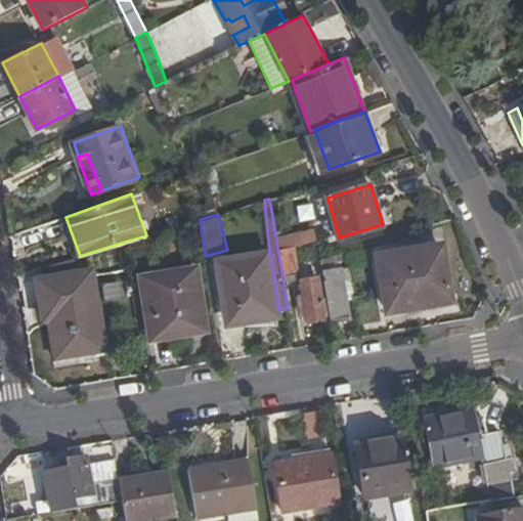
[(316,230),(306,232),(308,243),(317,241),(316,230)]
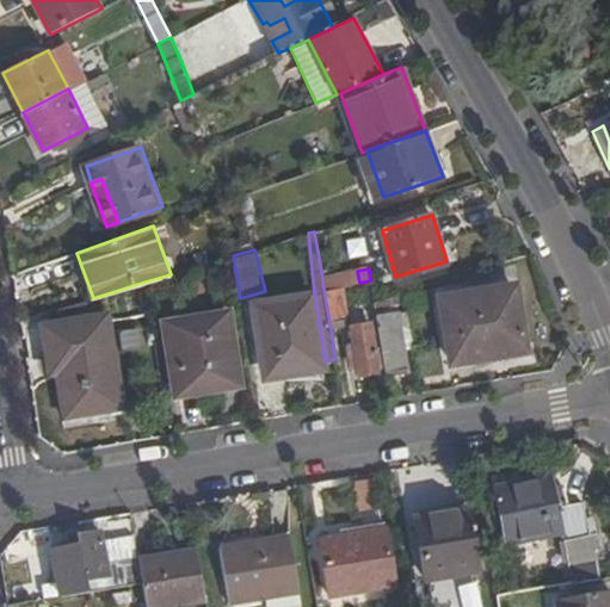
[(357,271),(322,278),(324,290),(342,286),(359,283),(357,271)]
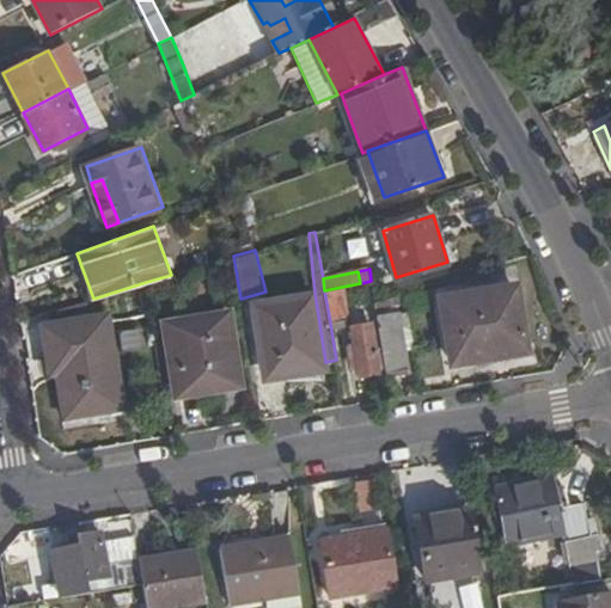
[(347,319),(342,287),(324,290),(330,323),(347,319)]
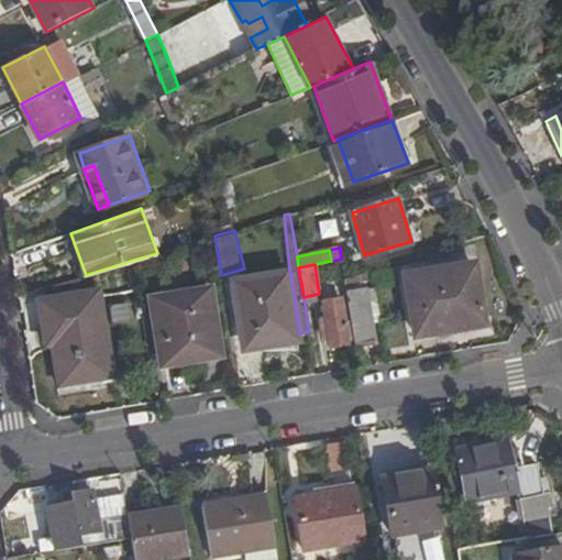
[(486,320),(477,264),(405,277),(415,335),(486,320)]
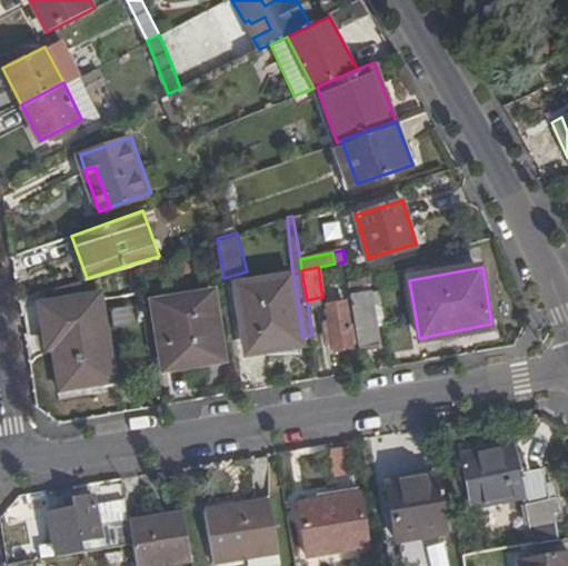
[(245,347),(302,337),(292,272),(236,281),(245,347)]
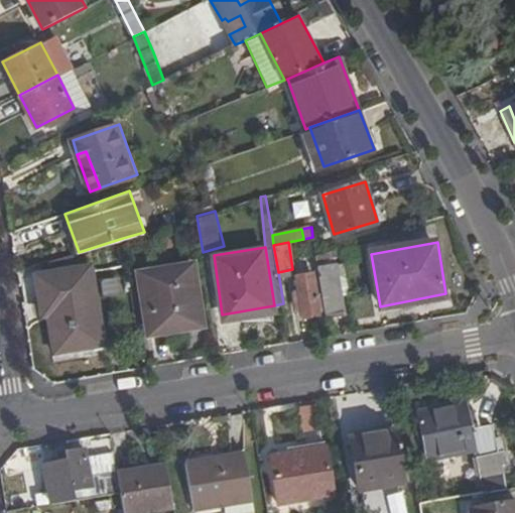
[(343,262),(340,248),(315,255),(317,266),(343,262)]
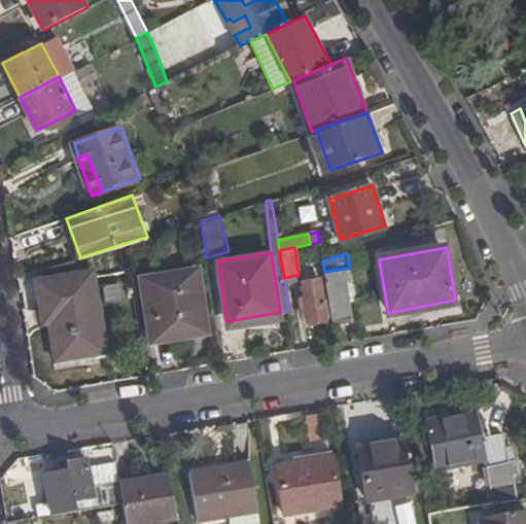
[(199,268),(140,277),(150,340),(209,329),(199,268)]
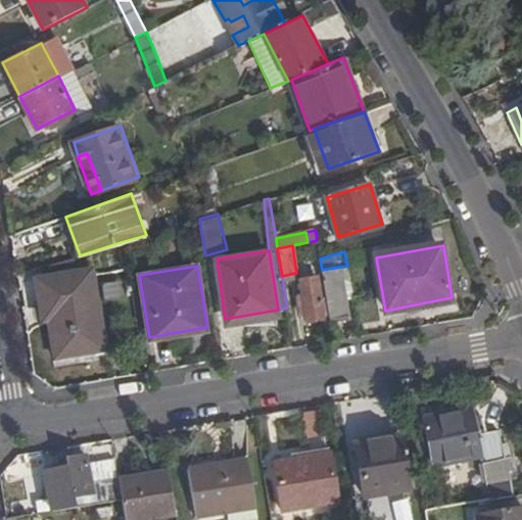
[(322,270),(330,318),(356,314),(347,266),(322,270)]
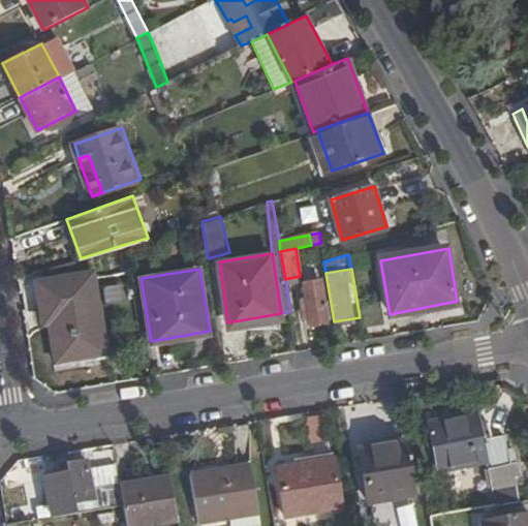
[(56,360),(106,351),(94,272),(36,281),(43,323),(51,323),(56,360)]
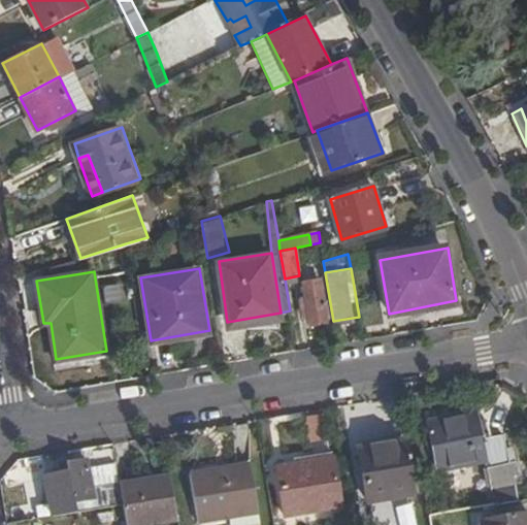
[(322,277),(303,281),(311,325),(330,322),(322,277)]
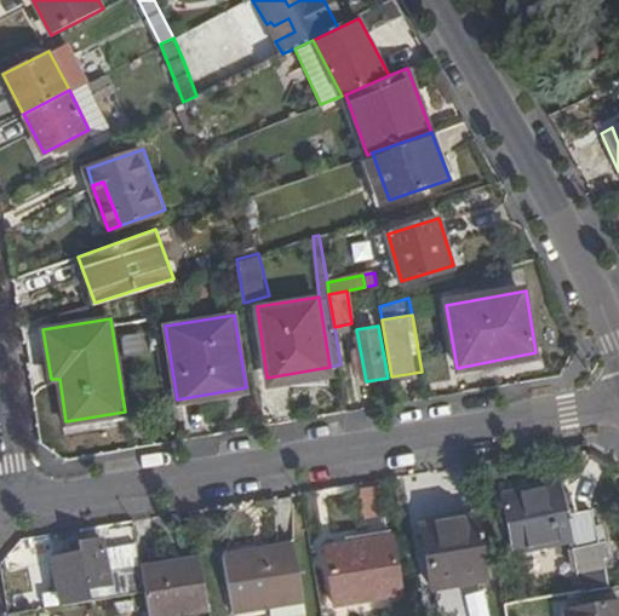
[(502,494),(514,554),(573,542),(574,547),(572,548),(579,592),(607,587),(605,569),(609,568),(605,541),(597,542),(591,510),(575,512),(572,494),(563,495),(561,481),(502,494)]
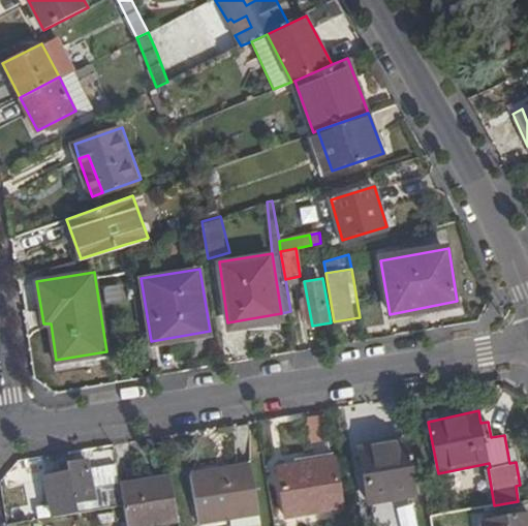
[(413,495),(404,440),(359,447),(368,502),(413,495)]
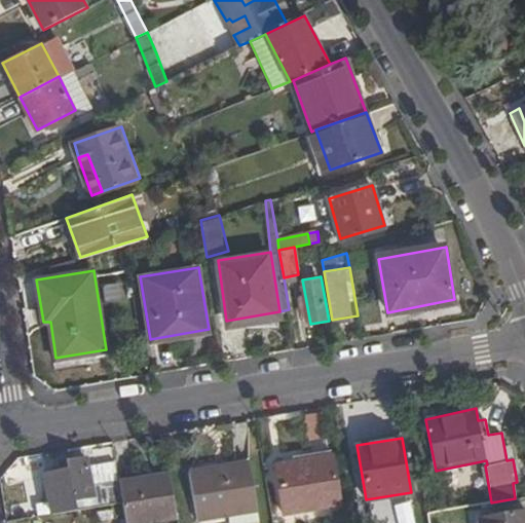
[(284,513),(339,503),(331,454),(275,463),(284,513)]
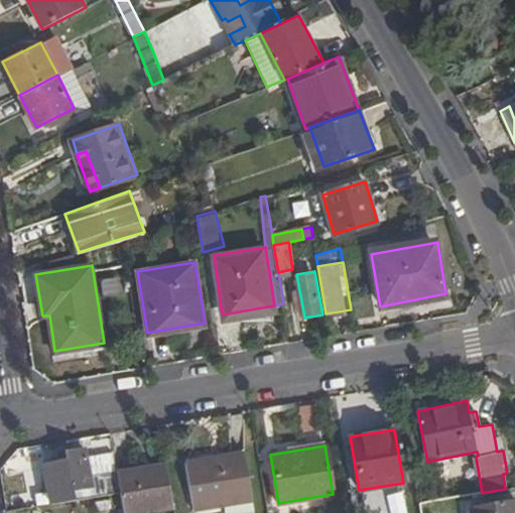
[(45,464),(51,503),(119,491),(116,471),(113,452),(89,456),(87,446),(60,452),(61,462),(45,464)]
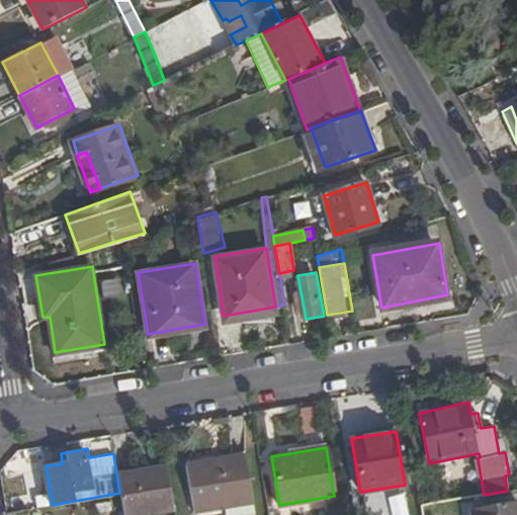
[(188,460),(197,508),(256,498),(248,451),(188,460)]
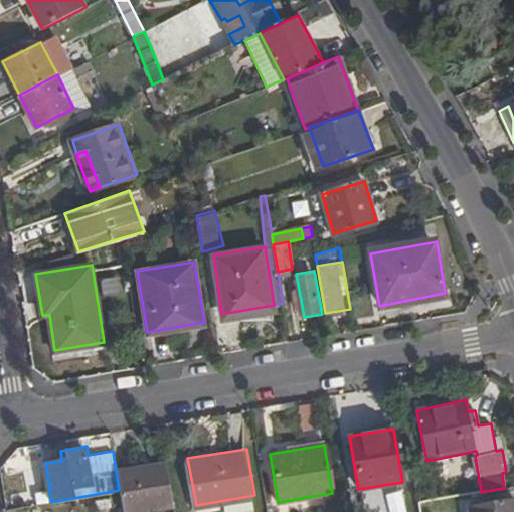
[(140,511),(173,506),(165,462),(116,470),(119,490),(123,511),(140,511)]
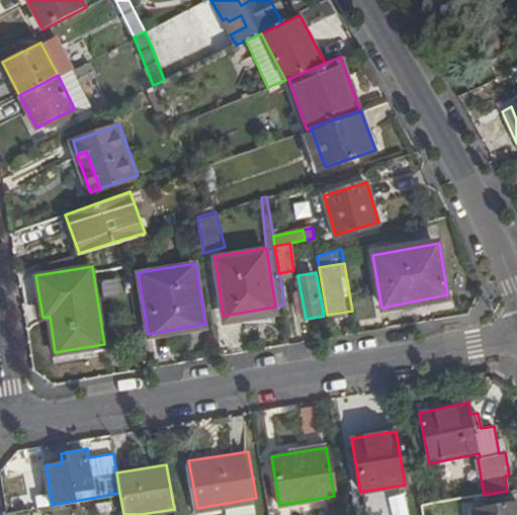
[(516,502),(469,511),(470,514),(516,514),(516,502)]
